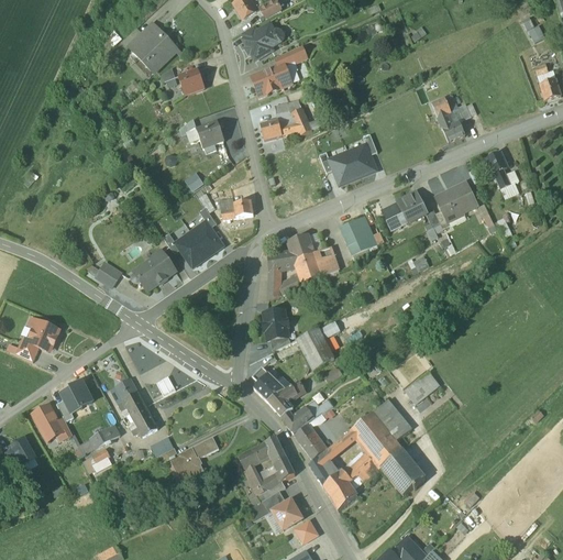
[(255,11),(249,0),(236,0),(235,2),(233,3),(242,19),(255,11)]
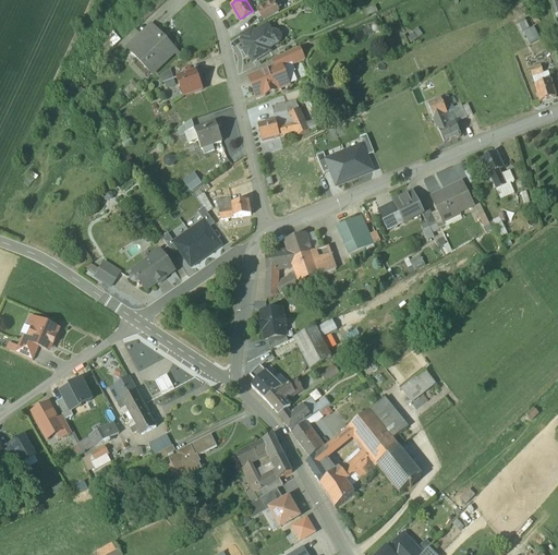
[(273,0),(257,9),(264,19),(278,10),(273,0)]
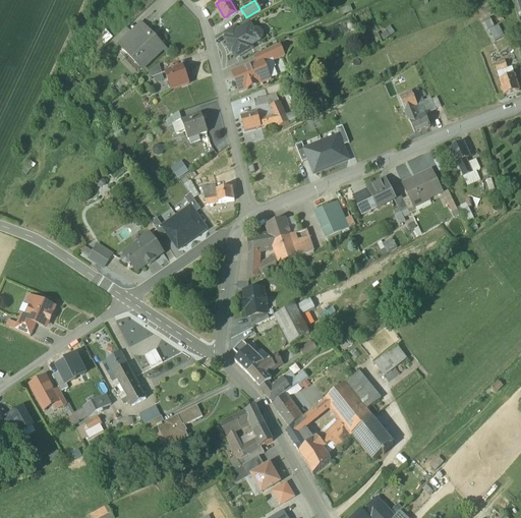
[(355,18),(351,17),(348,20),(347,24),(349,27),(352,30),(355,29),(357,25),(358,22),(357,20),(355,18)]
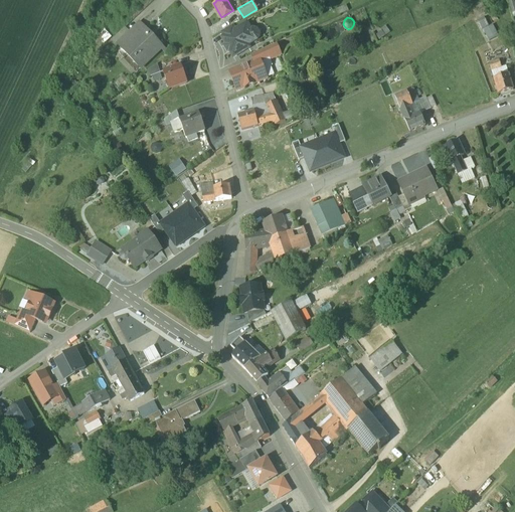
[(486,17),(480,20),(482,25),(489,23),(486,17)]
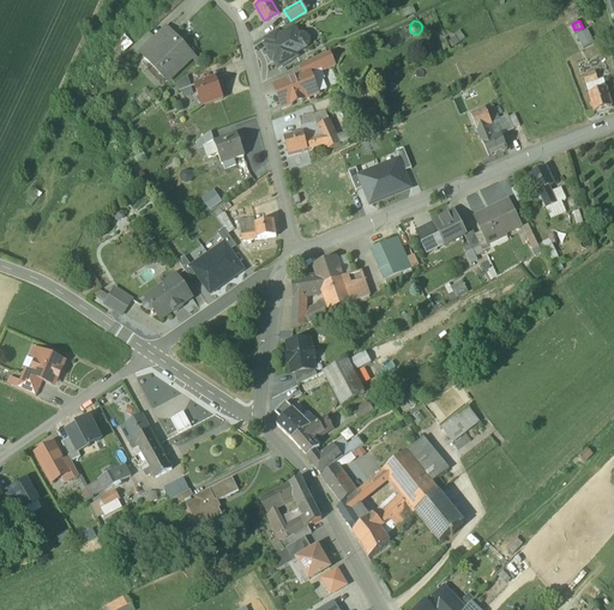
[(167,26),(156,37),(161,42),(172,31),(167,26)]
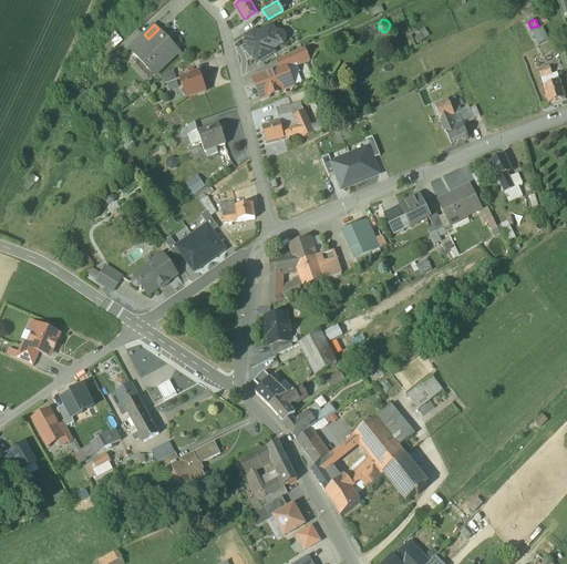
[(246,40),(257,60),(274,50),(272,48),(272,45),(278,42),(280,42),(282,41),(285,39),(285,36),(284,33),(281,31),(278,30),(276,31),(271,24),(260,31),(246,40)]
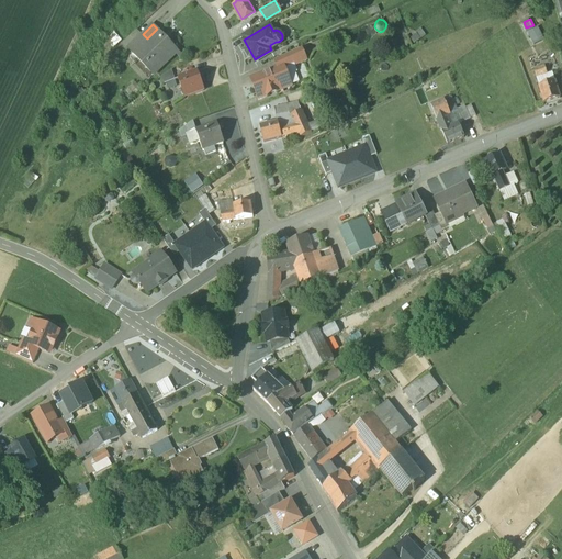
[(426,33),(420,24),(415,28),(417,31),(411,35),(414,40),(419,35),(420,37),(426,33)]
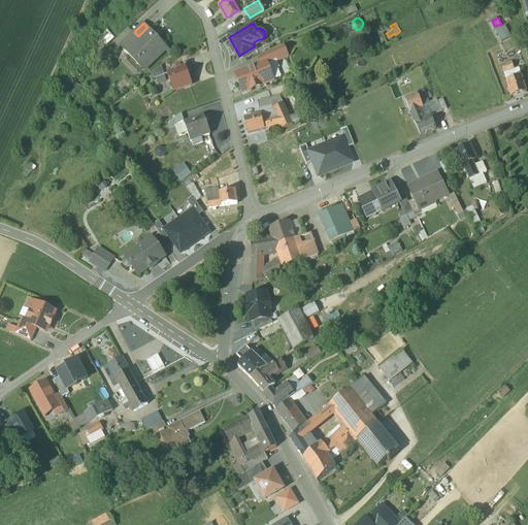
[(239,24),(226,32),(229,37),(242,29),(239,24)]
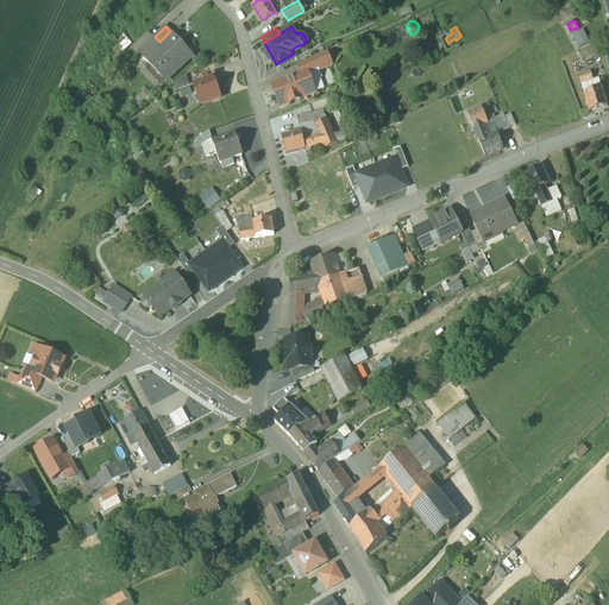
[(588,41),(582,29),(573,32),(579,44),(588,41)]
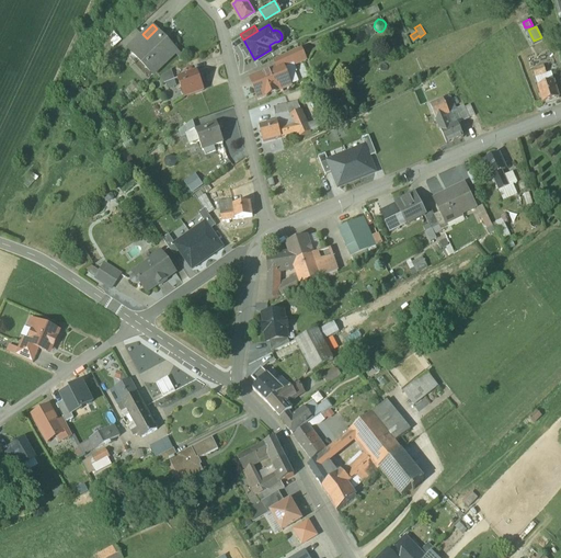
[(174,50),(156,31),(158,30),(157,29),(147,38),(142,34),(128,46),(152,71),(176,49),(175,48),(174,50)]
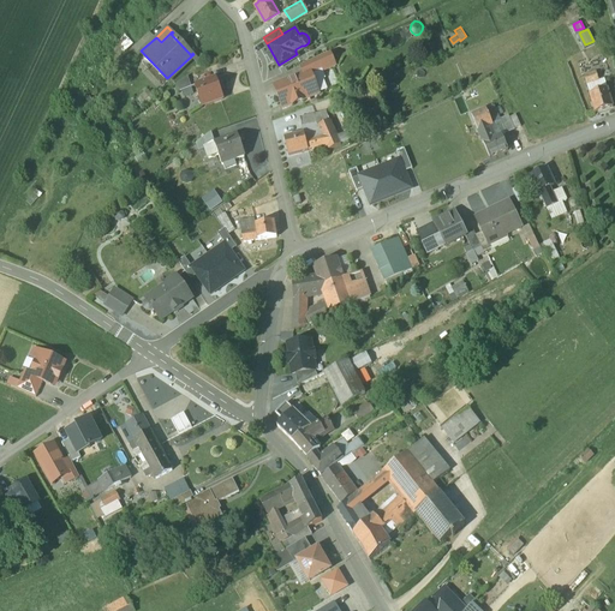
[(141,48),(131,39),(115,54),(125,64),(141,48)]
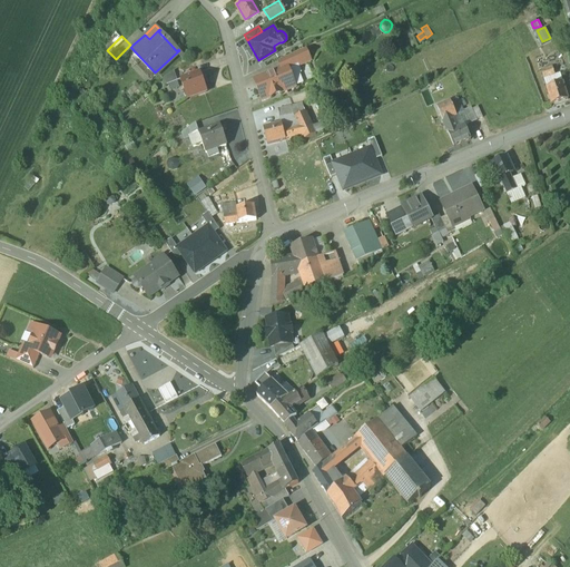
[(305,47),(278,58),(282,66),(287,64),(287,66),(298,61),(298,64),(311,58),(305,47)]
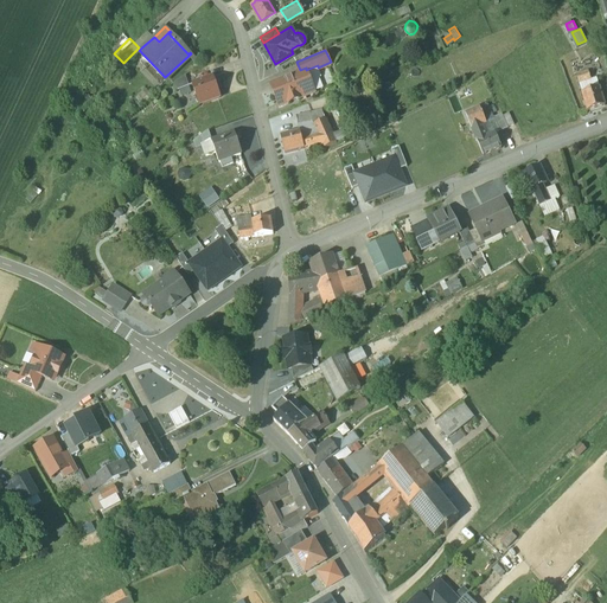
[(318,65),(306,70),(311,79),(319,76),(320,74),(318,68),(318,65)]
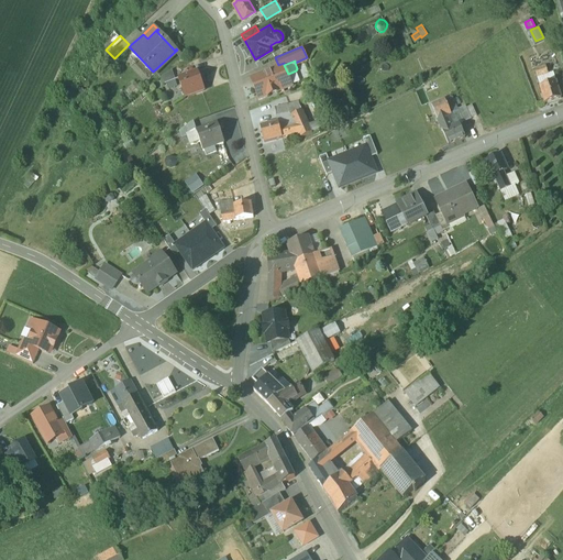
[(278,65),(251,76),(258,97),(267,92),(268,94),(277,89),(291,84),(288,74),(284,65),(284,63),(278,65)]
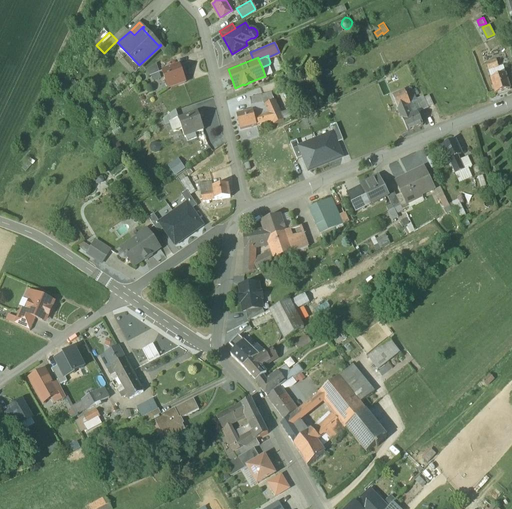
[(496,57),(486,60),(488,68),(498,65),(496,57)]
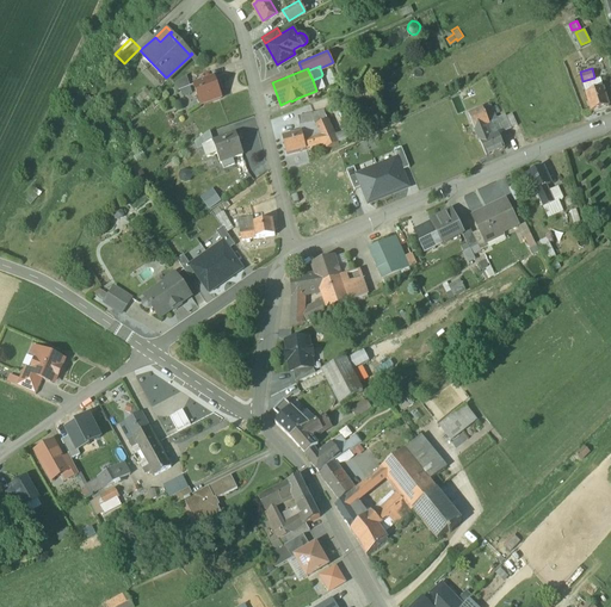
[(190,84),(186,73),(173,81),(176,88),(190,84)]
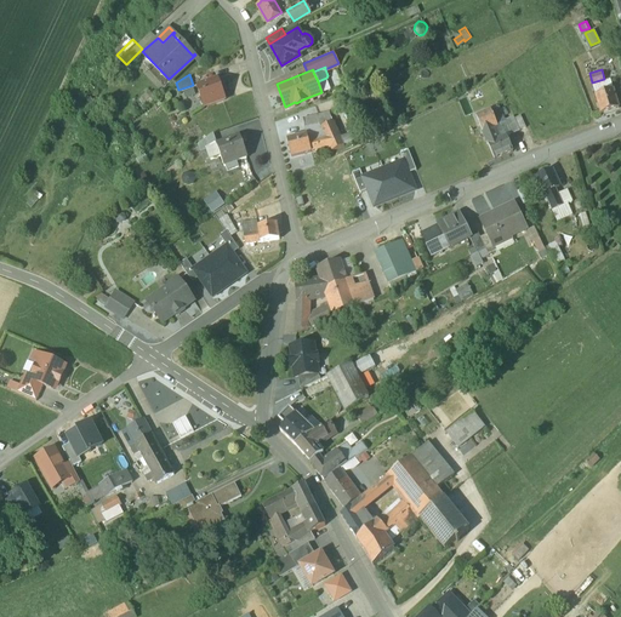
[(392,79),(385,74),(380,83),(387,87),(392,79)]
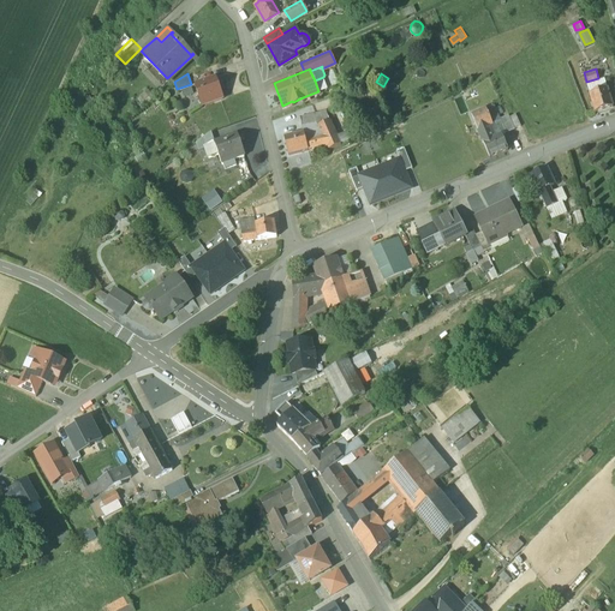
[(216,75),(195,83),(202,103),(224,96),(216,75)]
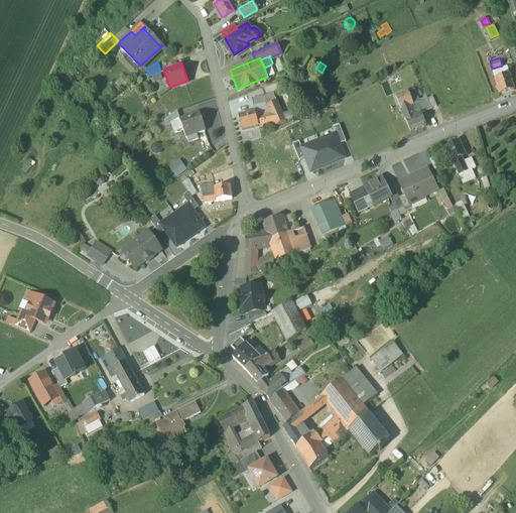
[(271,65),(264,68),(267,77),(273,74),(274,72),(271,65)]
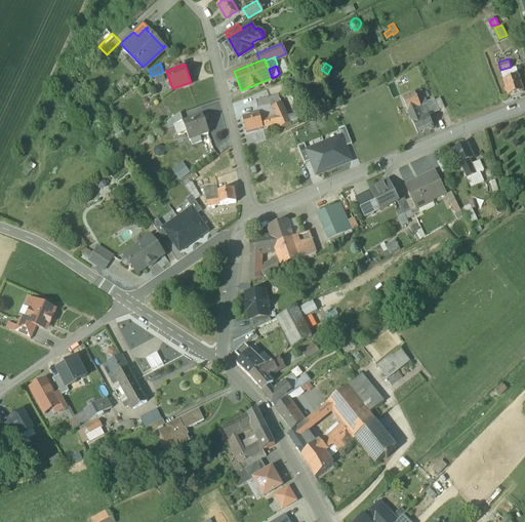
[(518,73),(502,78),(508,93),(523,89),(518,73)]
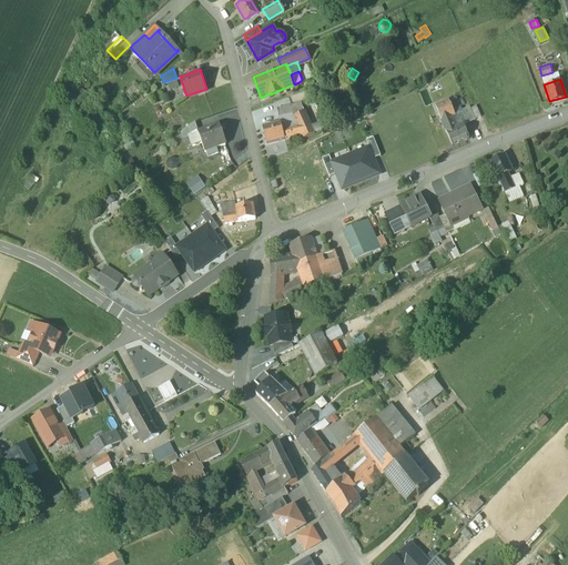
[(448,99),(435,104),(442,119),(450,114),(455,113),(448,99)]
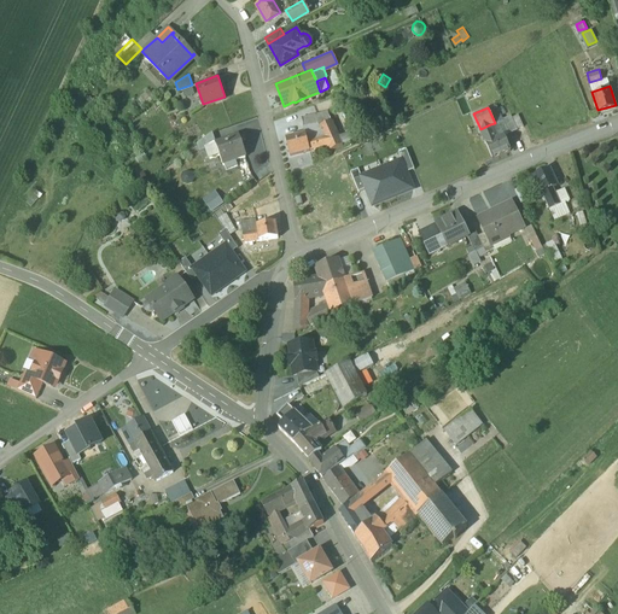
[(327,109),(301,116),(303,126),(318,122),(319,124),(331,118),(327,109)]
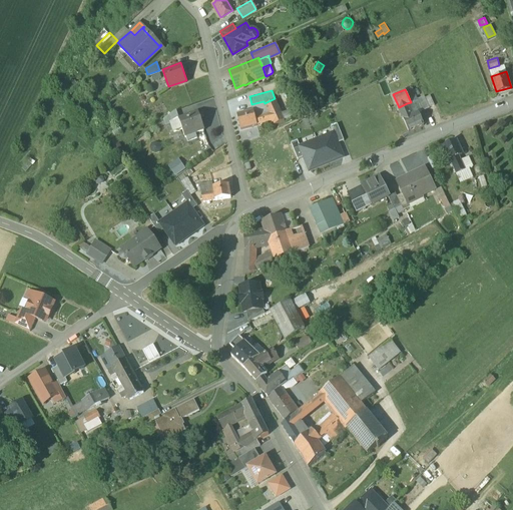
[(265,103),(269,112),(272,119),(274,123),(285,118),(284,117),(284,118),(282,112),(275,98),(265,103)]
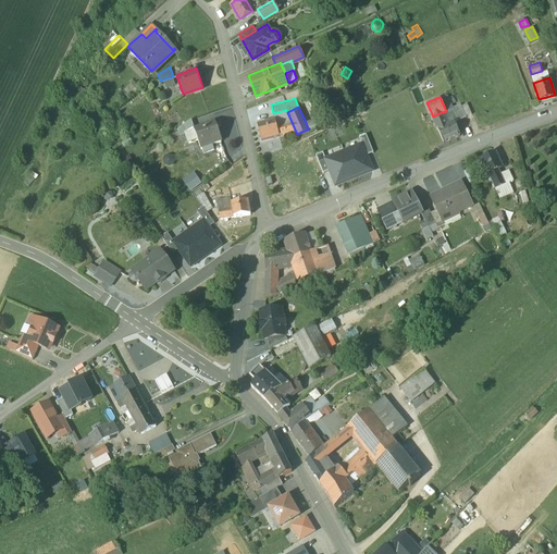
[(454,120),(446,123),(442,112),(433,117),(443,140),(460,133),(454,120)]
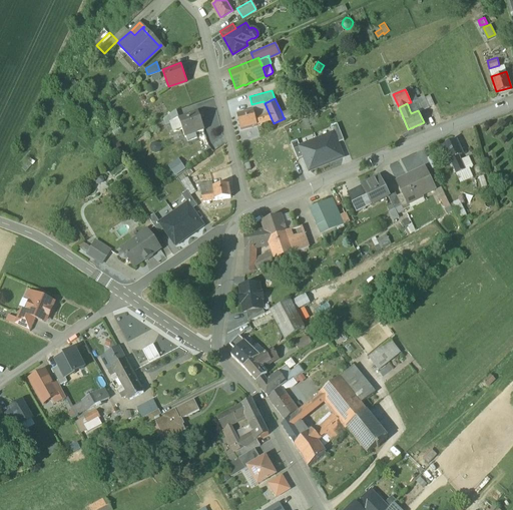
[(162,117),(165,123),(170,121),(179,118),(178,117),(175,108),(162,117)]
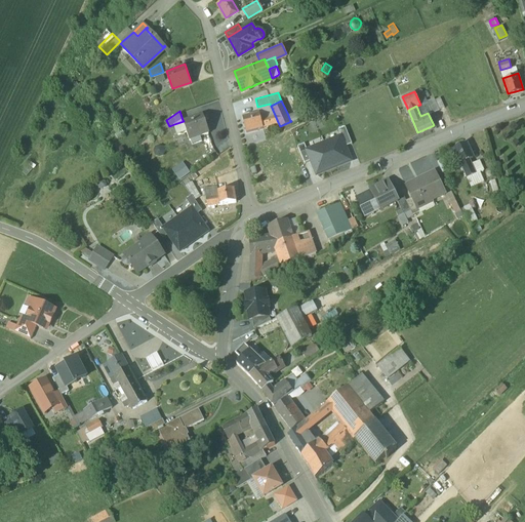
[(259,111),(242,115),(246,130),(263,126),(261,118),(259,111)]
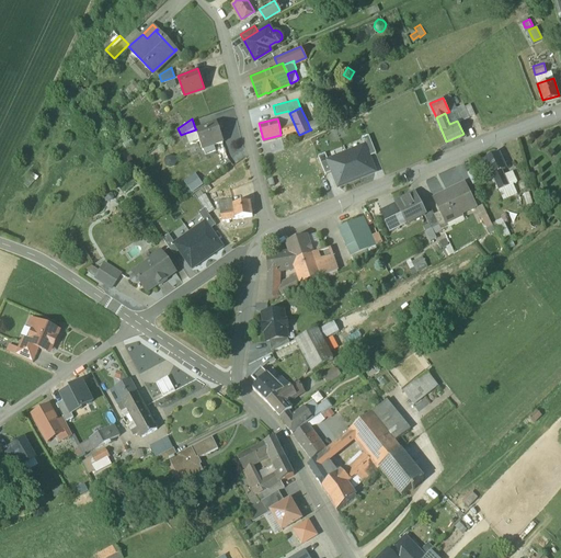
[(317,118),(308,123),(310,129),(310,128),(319,125),(317,118)]
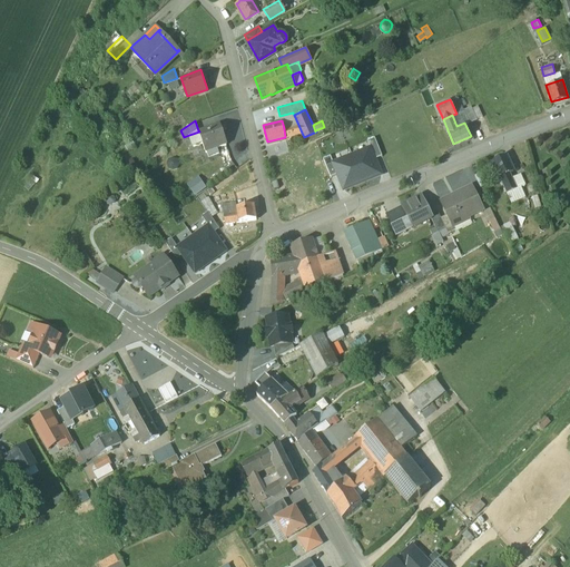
[(218,124),(198,130),(199,132),(189,135),(193,144),(202,140),(205,149),(225,143),(218,124)]
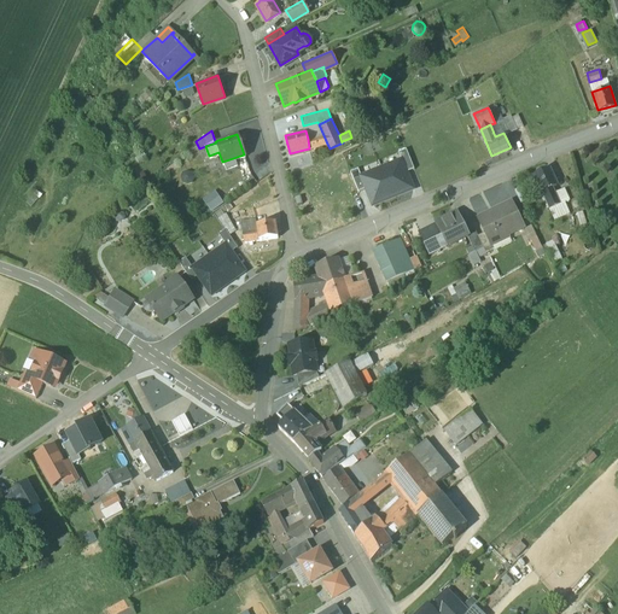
[(324,135),(308,139),(309,148),(327,144),(324,135)]
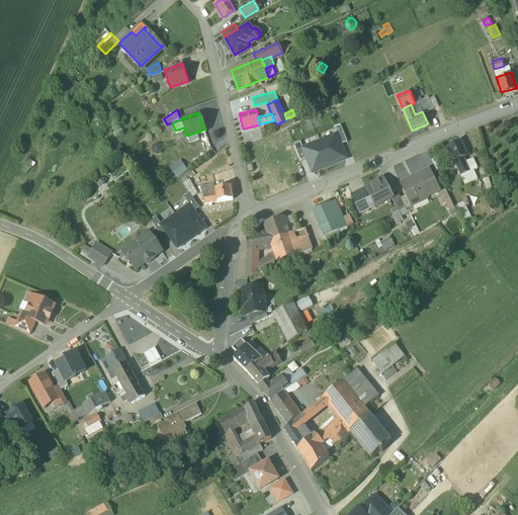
[(337,131),(341,141),(347,139),(340,123),(334,125),(336,132),(337,131)]
